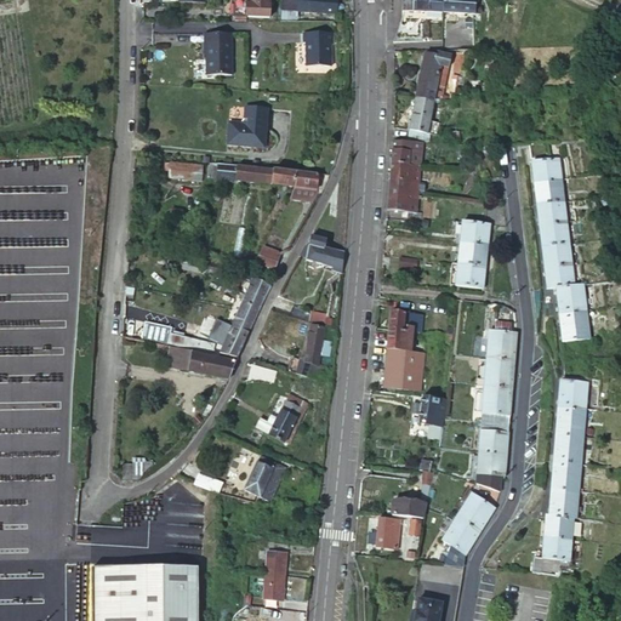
[(238,6),(238,22),(239,22),(248,22),(251,22),(272,21),(271,0),(251,0),(252,5),(248,5),(238,6)]
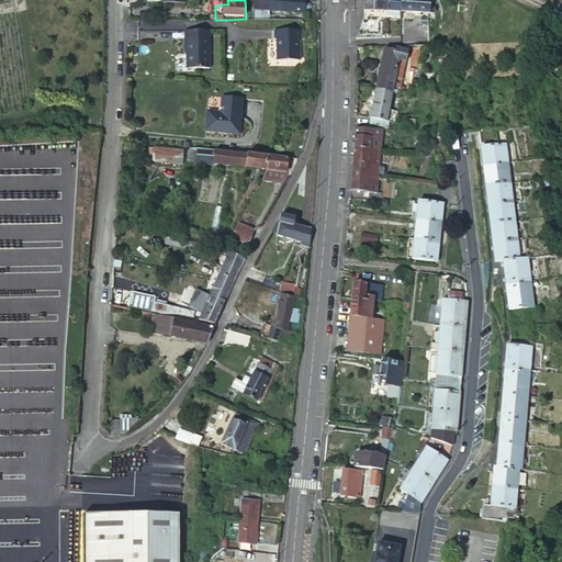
[(256,0),(257,23),(272,23),(272,15),(293,14),(306,14),(305,0),(256,0)]
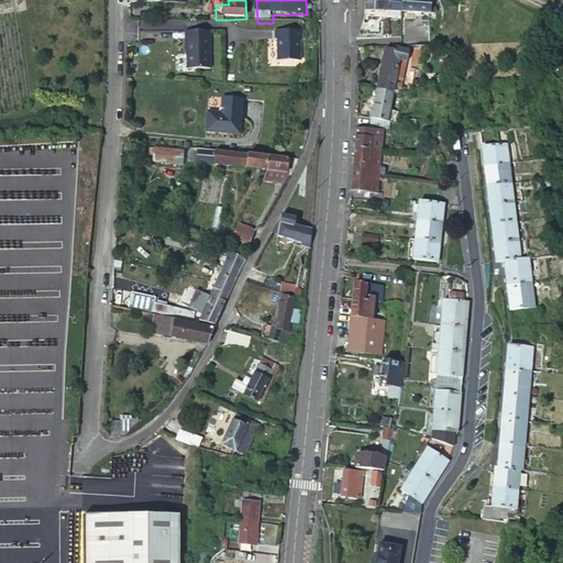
[(365,0),(365,1),(365,9),(401,11),(401,0),(365,0)]
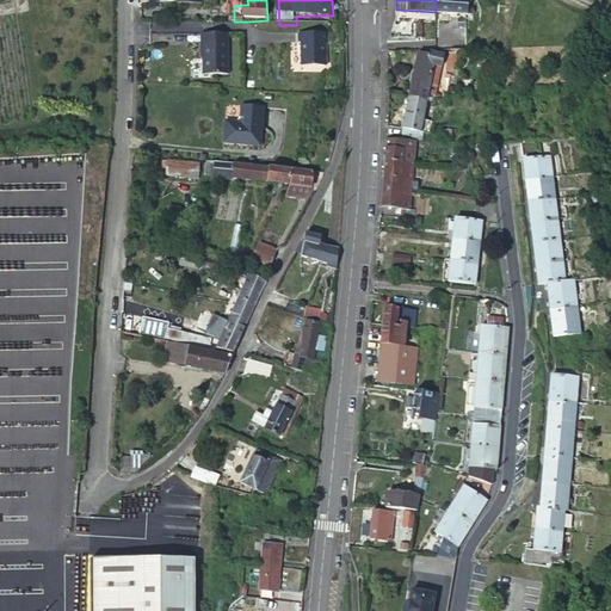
[(468,13),(468,0),(436,0),(436,12),(468,13)]
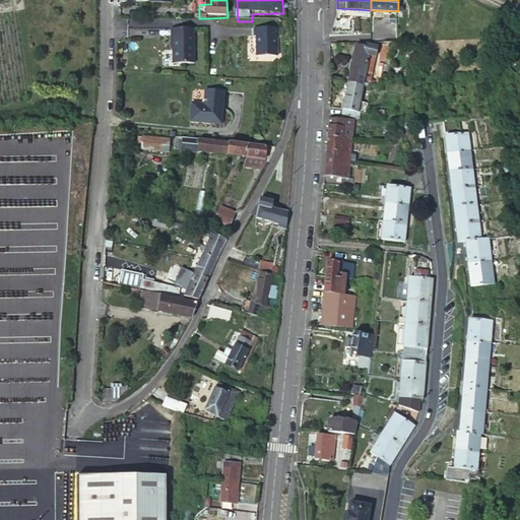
[(254,26),(255,54),(279,54),(278,26),(254,26)]
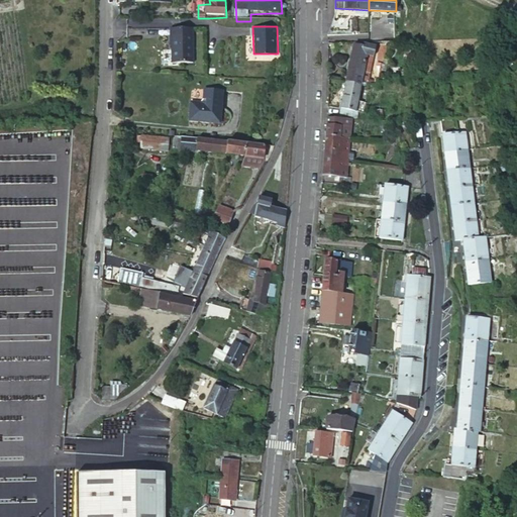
[(193,68),(193,32),(171,32),(171,41),(172,41),(172,68),(193,68)]
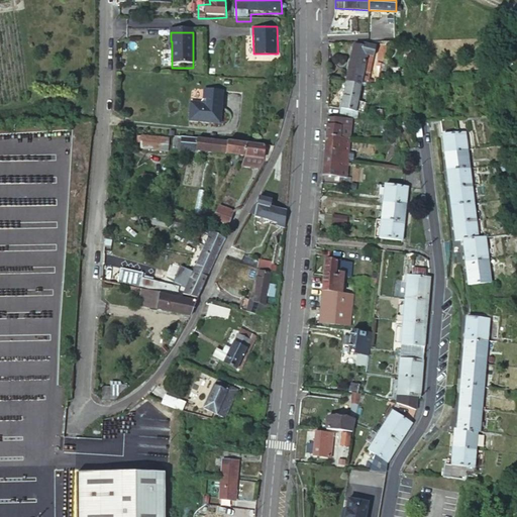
[(229,42),(229,61),(249,61),(249,41),(251,41),(251,32),(227,33),(227,42),(229,42)]
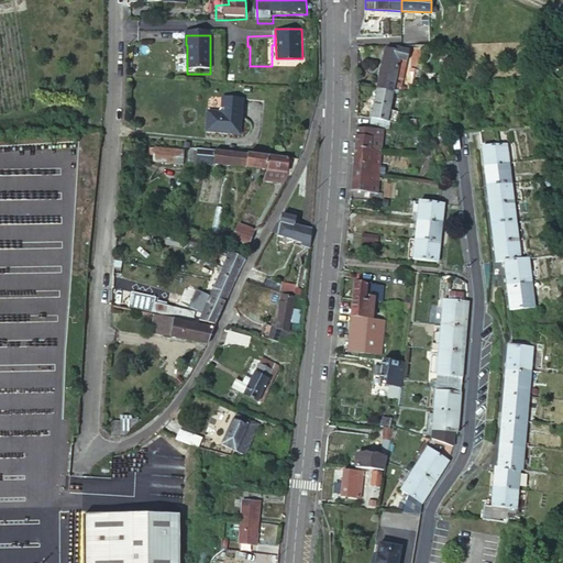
[(415,47),(412,63),(420,64),(422,47),(415,47)]
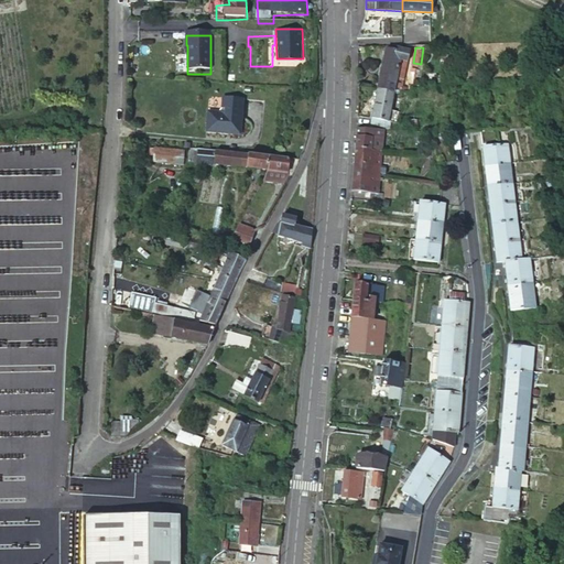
[(387,49),(378,89),(394,93),(402,93),(411,51),(398,49),(398,51),(387,49)]
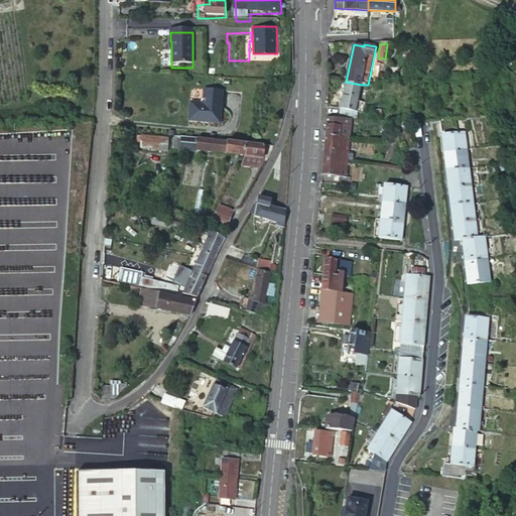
[(346,82),(344,94),(340,113),(355,116),(361,85),(346,82)]
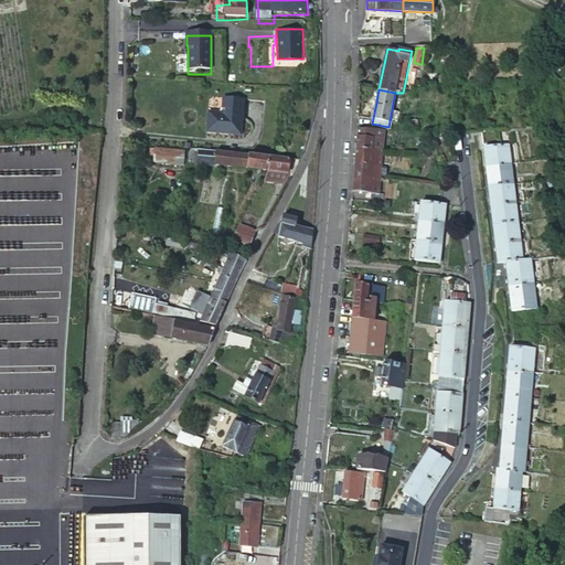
[(210,117),(208,136),(243,139),(245,105),(224,103),(224,115),(221,118),(210,117)]
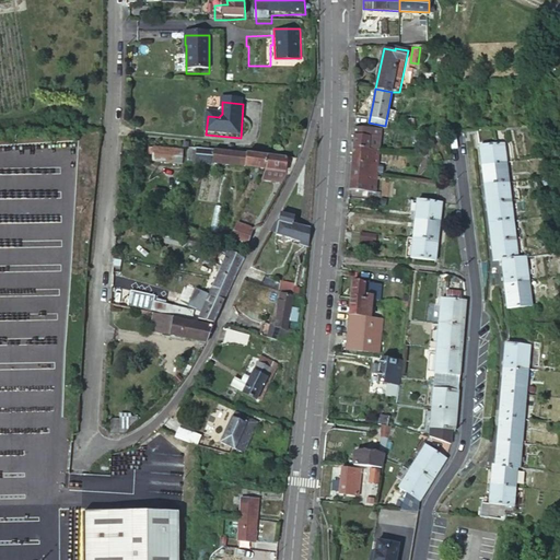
[(372,149),(378,150),(381,128),(368,128),(354,128),(353,135),(373,137),(372,149)]
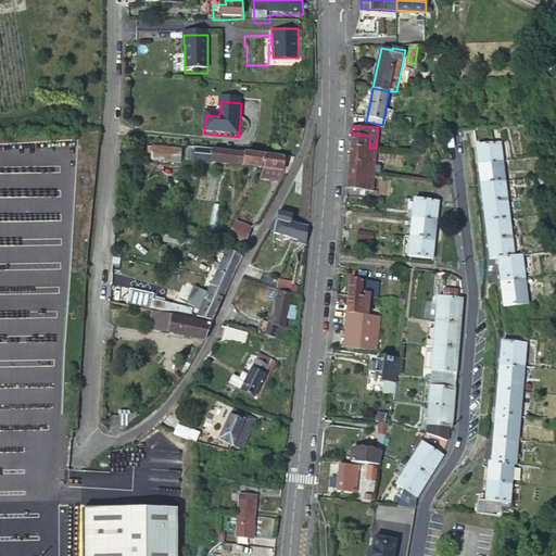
[(351,137),(350,144),(369,148),(370,136),(351,134),(351,137)]
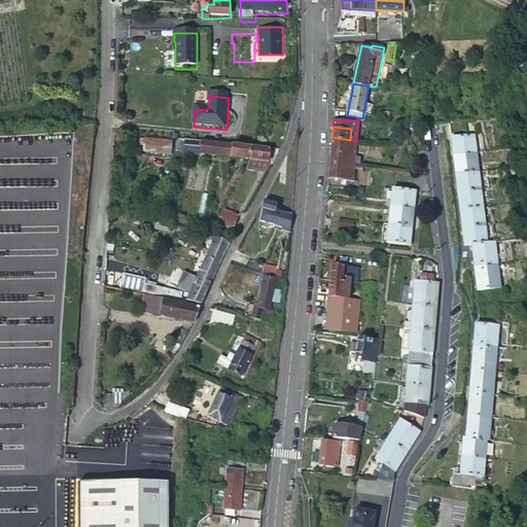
[(452,154),(476,152),(473,134),(450,137),(452,154)]
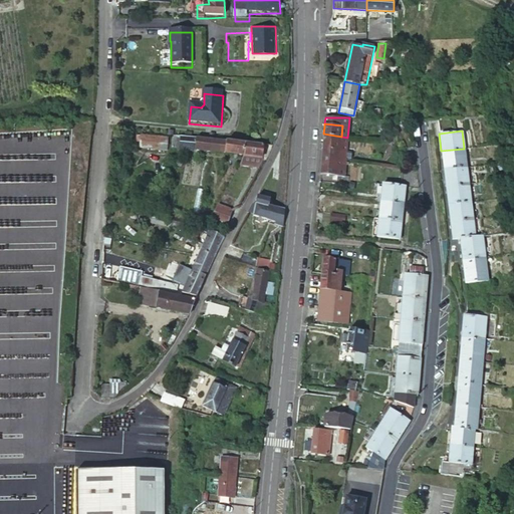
[(346,151),(347,138),(341,137),(323,134),(322,149),(346,151)]
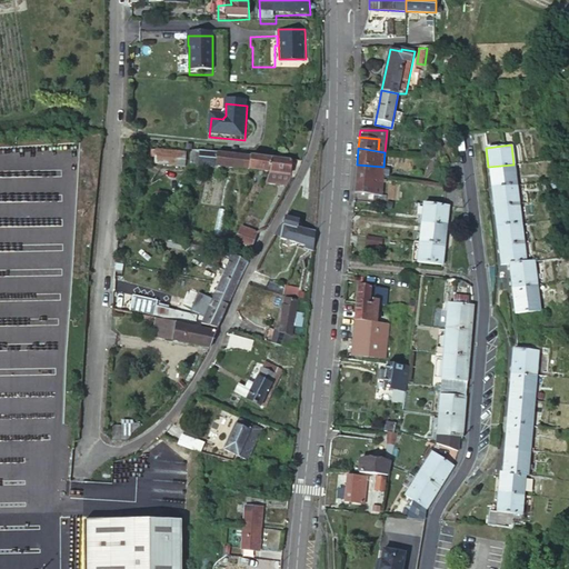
[(148,157),(147,169),(179,173),(180,161),(148,157)]
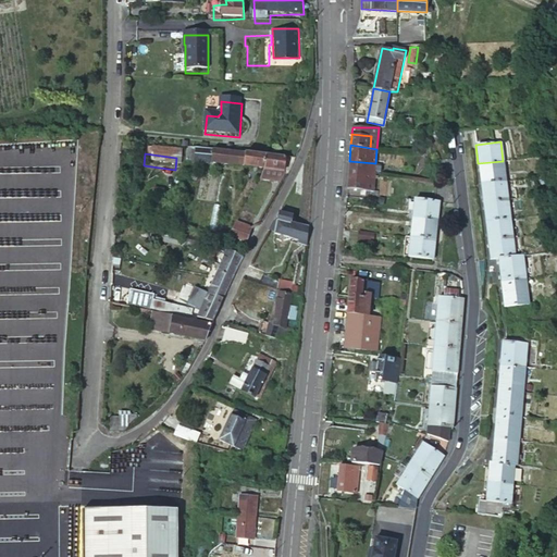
[(180,165),(262,172),(262,159),(219,156),(185,155),(185,160),(180,160),(180,165)]
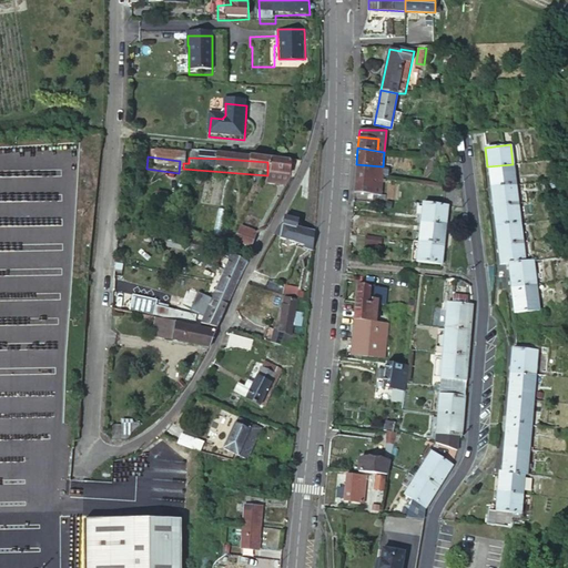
[(267,162),(267,175),(287,178),(290,163),(267,162)]
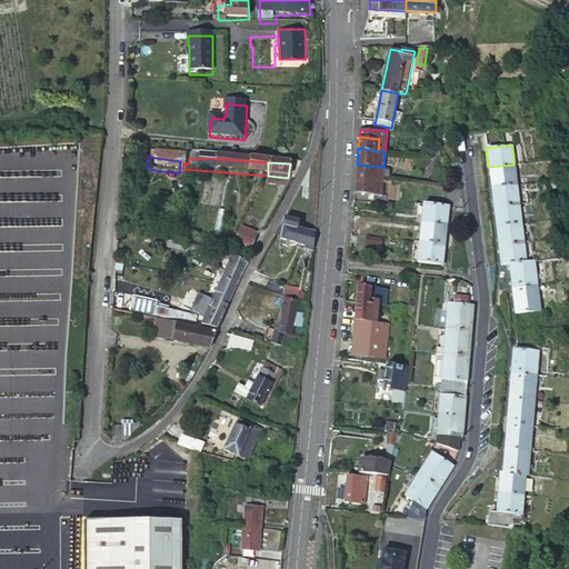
[(288,178),(268,176),(266,187),(290,189),(289,182),(292,183),(302,165),(290,163),(288,178)]
